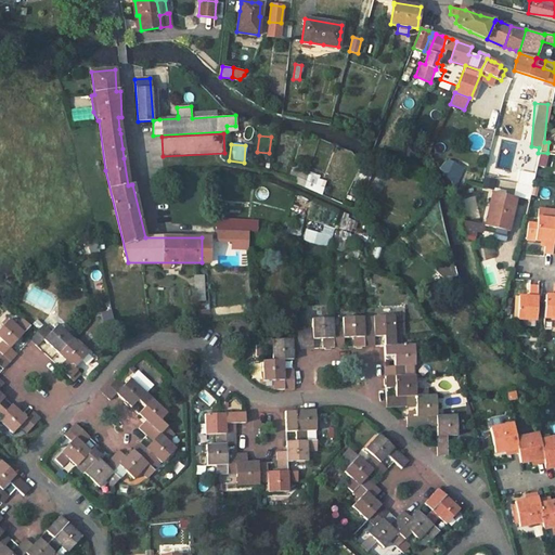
[(538,154),(538,168),(545,168),(546,154),(538,154)]
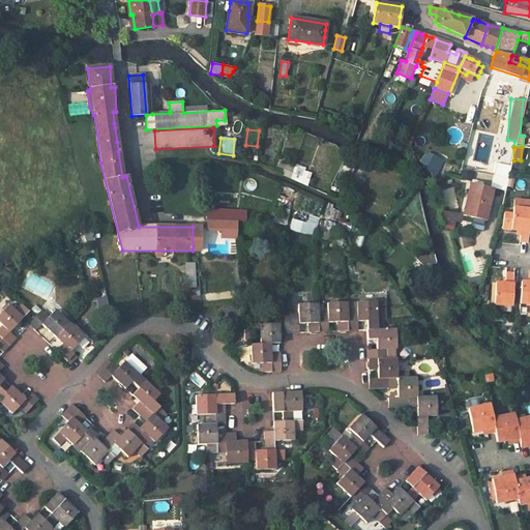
[(434,164),(437,156),(428,152),(424,159),(434,164)]
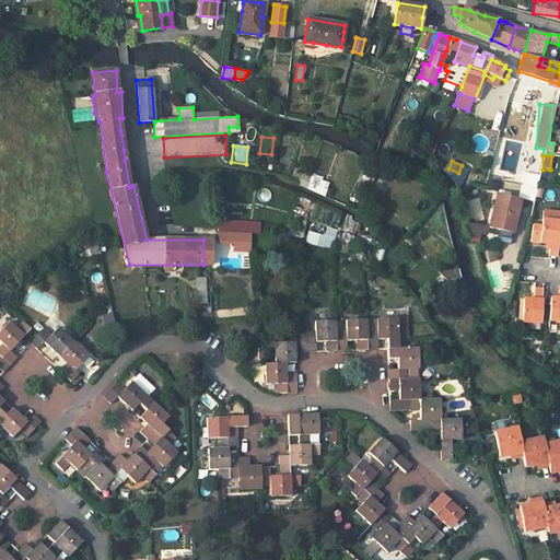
[(377,172),(365,165),(363,168),(375,175),(377,172)]
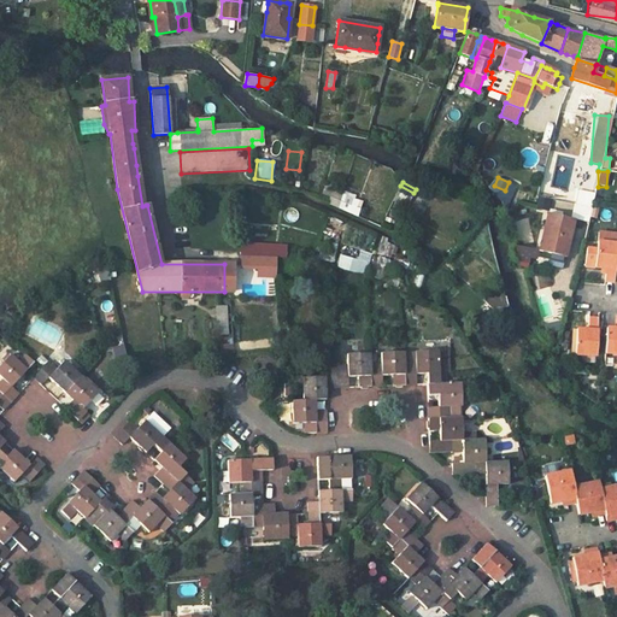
[(406,207),(413,193),(400,186),(393,201),(406,207)]
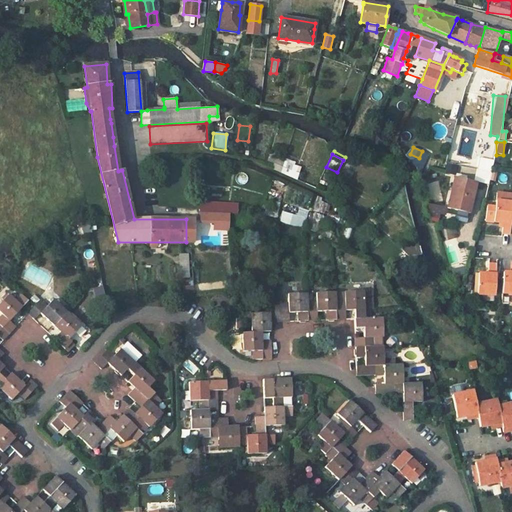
[(426,173),(431,162),(421,158),(416,169),(426,173)]
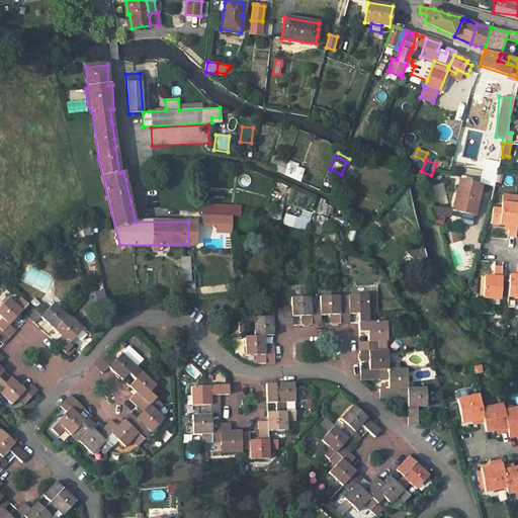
[(292,178),(296,167),(290,164),(279,161),(278,165),(275,171),(292,178)]
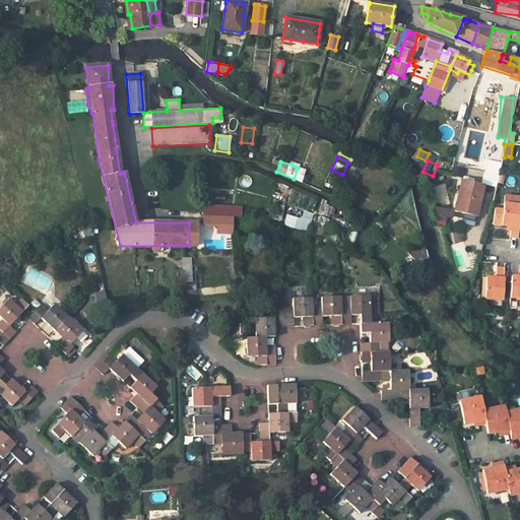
[(462,177),(464,169),(455,167),(453,175),(462,177)]
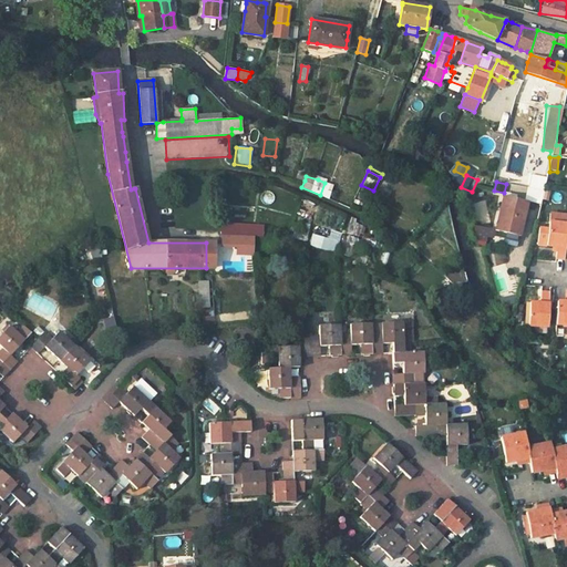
[(544,191),(531,187),(527,202),(540,205),(544,191)]
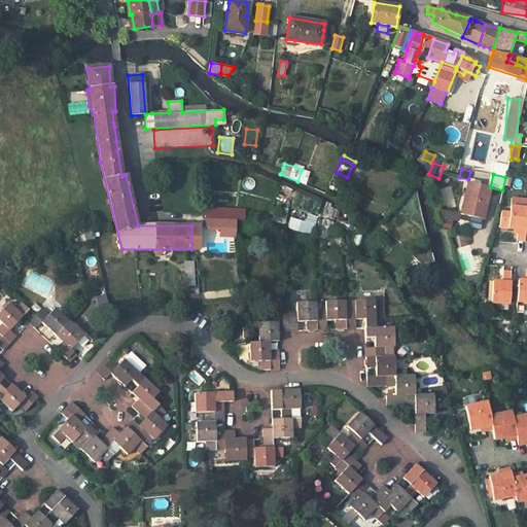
[(483,219),(490,187),(467,182),(460,214),(483,219)]
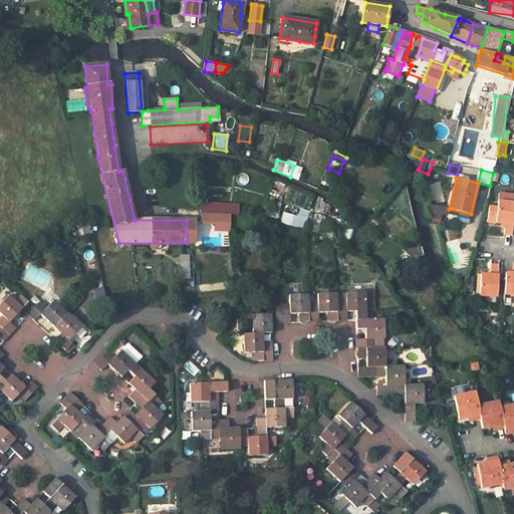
[(329,211),(331,206),(321,202),(323,199),(317,196),(312,210),(325,214),(326,210),(329,211)]
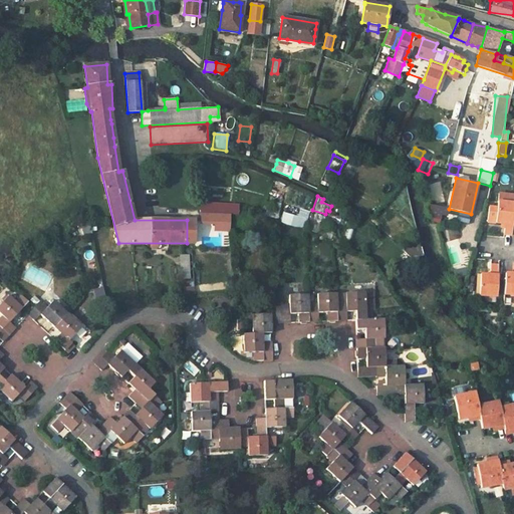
[(512,235),(513,212),(513,203),(497,201),(497,207),(488,206),(487,222),(505,224),(504,234),(512,235)]
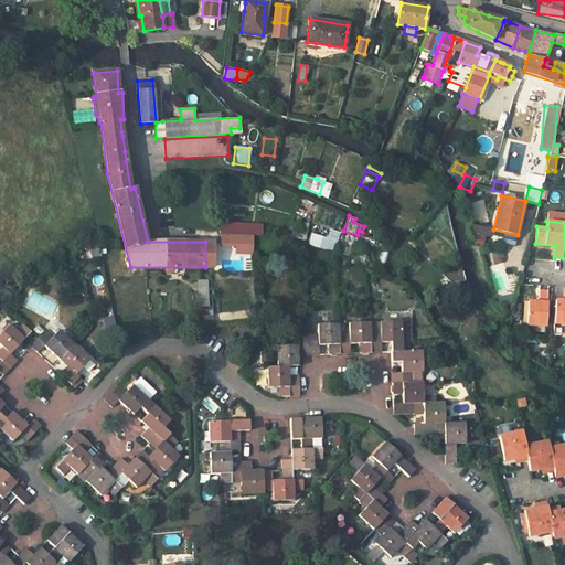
[(257,226),(230,224),(230,226),(221,226),(222,235),(253,234),(263,234),(263,228),(257,228),(257,226)]
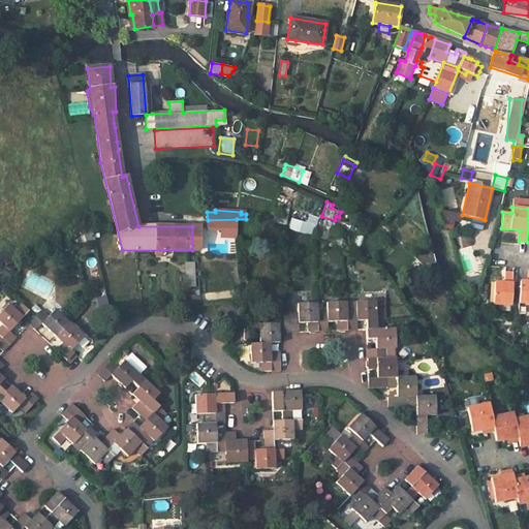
[(286,224),(288,216),(272,212),(270,219),(286,224)]
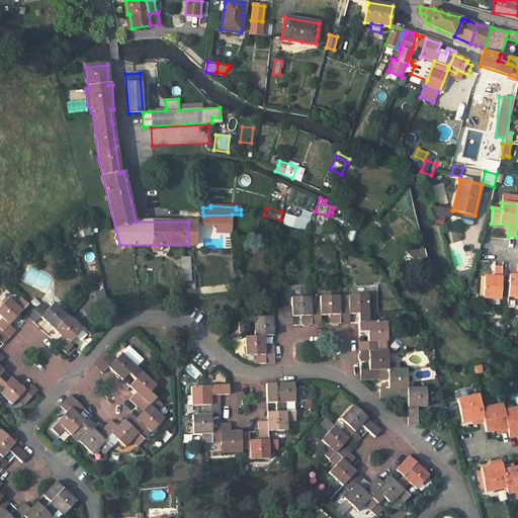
[(449,221),(449,208),(432,207),(431,219),(449,221)]
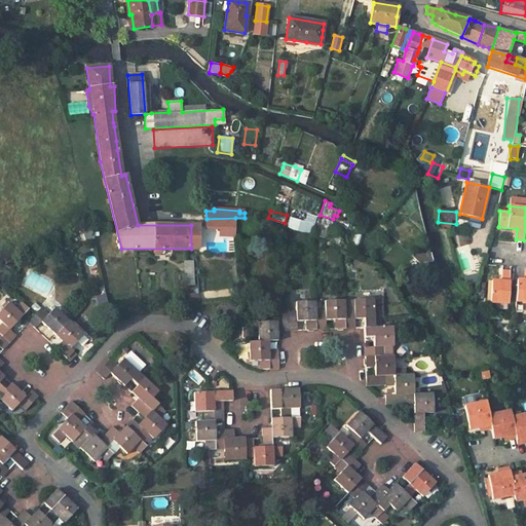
[(288,217),(285,228),(310,235),(315,217),(305,214),(303,222),(288,217)]
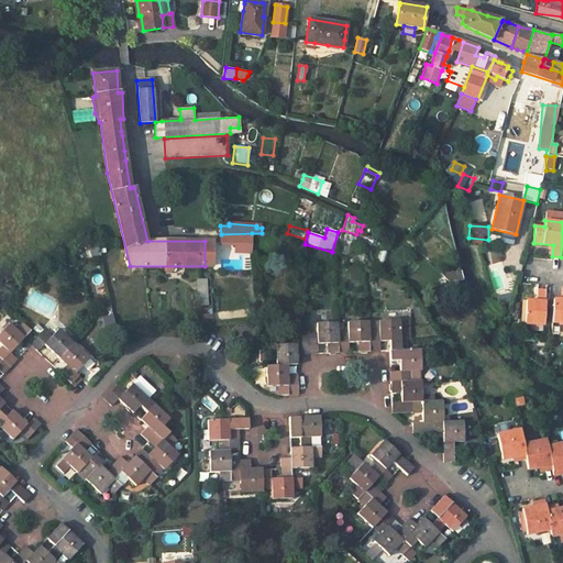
[(516,234),(492,229),(490,234),(515,240),(516,234)]
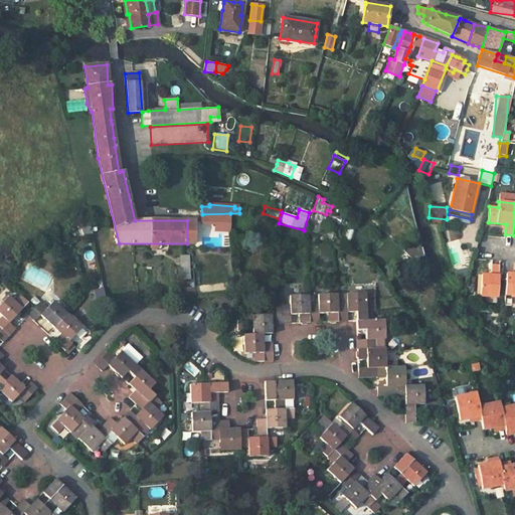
[(230,229),(230,213),(202,214),(202,222),(217,222),(217,229),(230,229)]
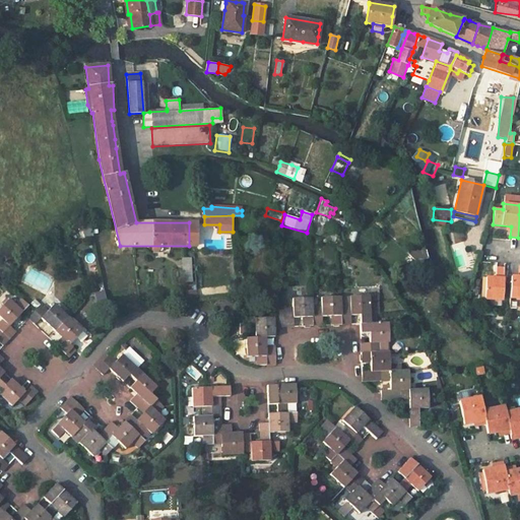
[(91,236),(89,225),(83,228),(86,238),(91,236)]
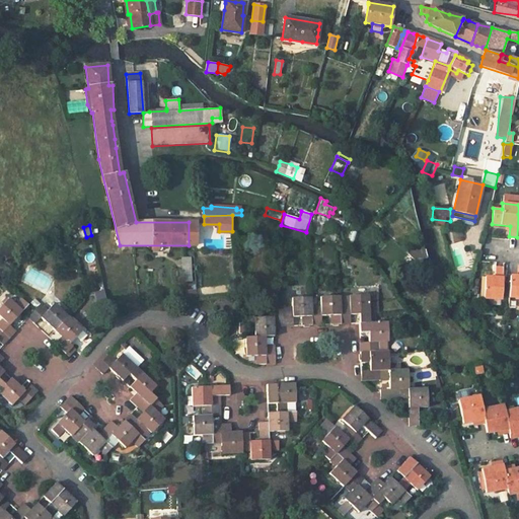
[(425,249),(417,250),(418,260),(428,258),(425,249)]
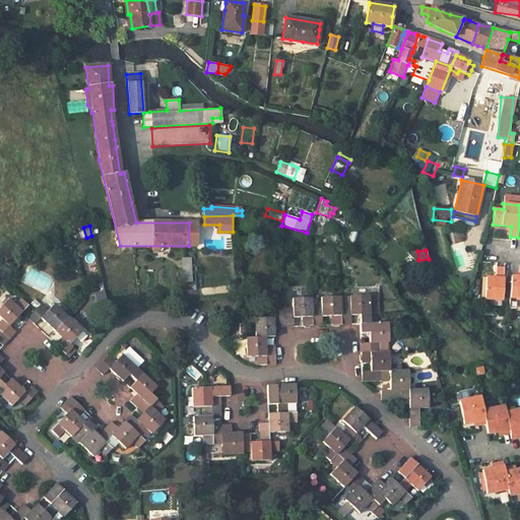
[(417,251),(408,255),(414,260),(418,260),(417,251)]
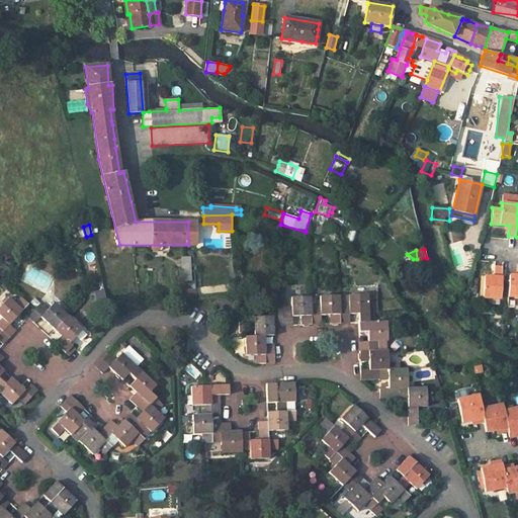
[(191,280),(190,257),(182,258),(183,280),(191,280)]
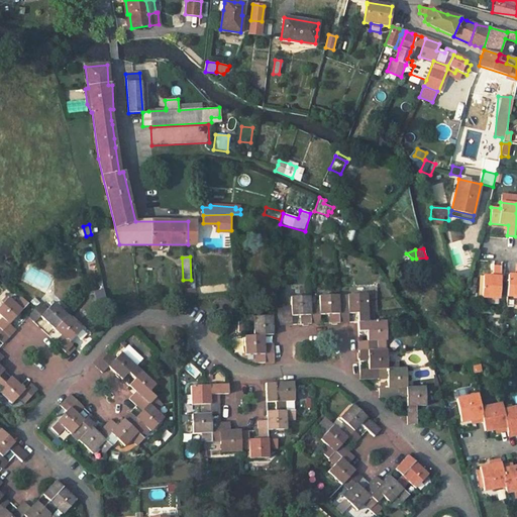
[(499,298),(501,267),(494,266),(493,276),(483,276),(482,297),(499,298)]
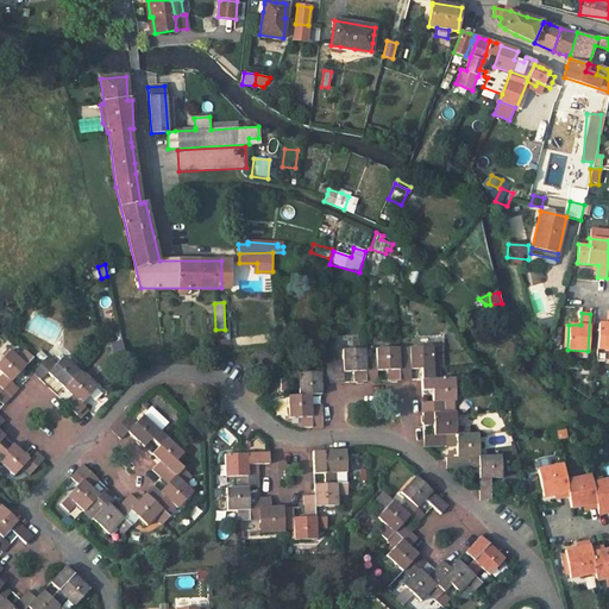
[(608,324),(598,324),(597,349),(608,349),(608,324)]
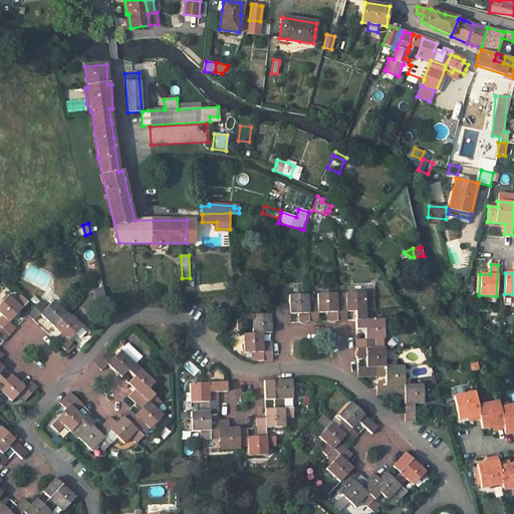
[(106,301),(103,289),(94,291),(97,303),(106,301)]
